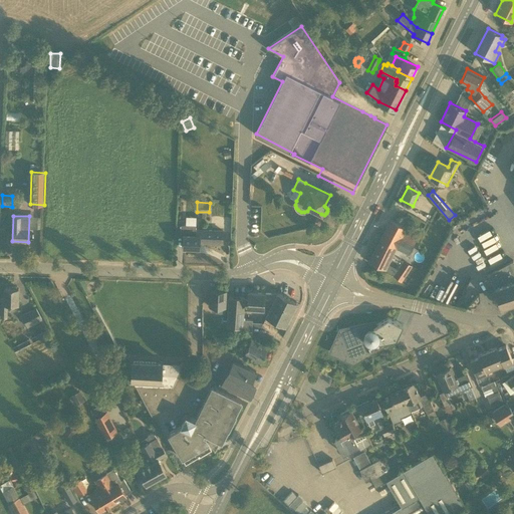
[(223,243),(223,231),(196,230),(196,217),(186,217),(186,225),(181,225),(181,235),(184,235),(184,247),(200,248),(200,242),(223,243)]
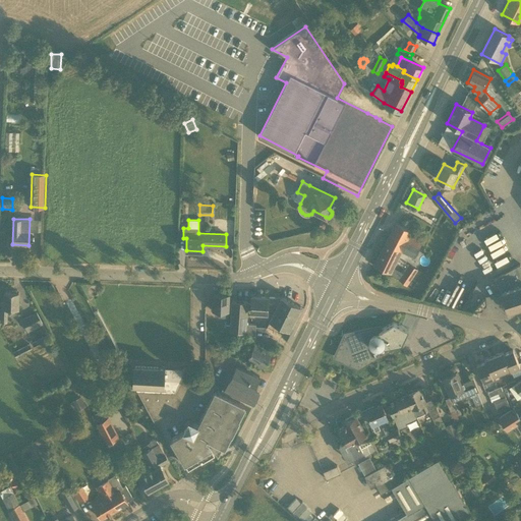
[(410,234),(412,231),(396,222),(373,265),(390,273),(401,250),(415,257),(423,241),(410,234)]
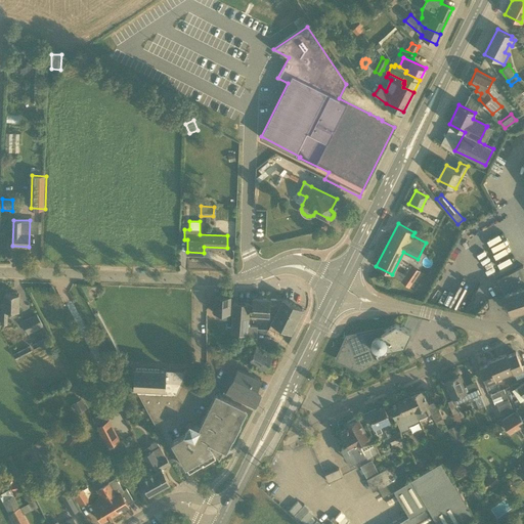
[(493,273),(496,277),(518,266),(516,262),(493,273)]
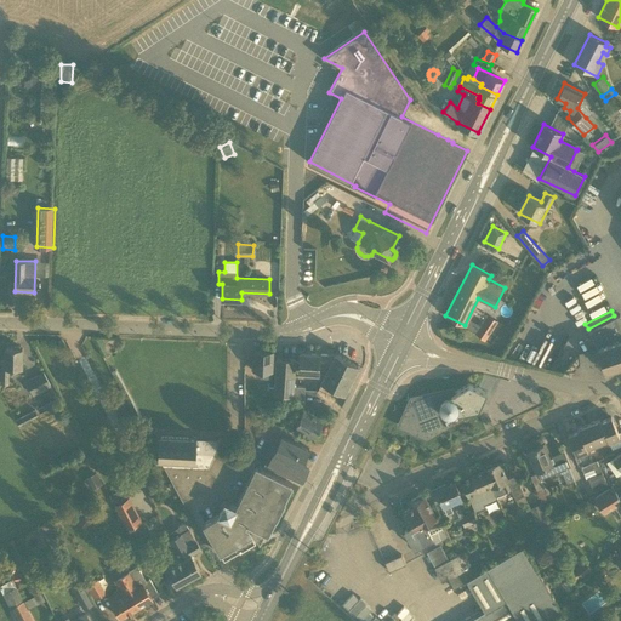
[(474,334),(484,341),(497,322),(488,315),(474,334)]
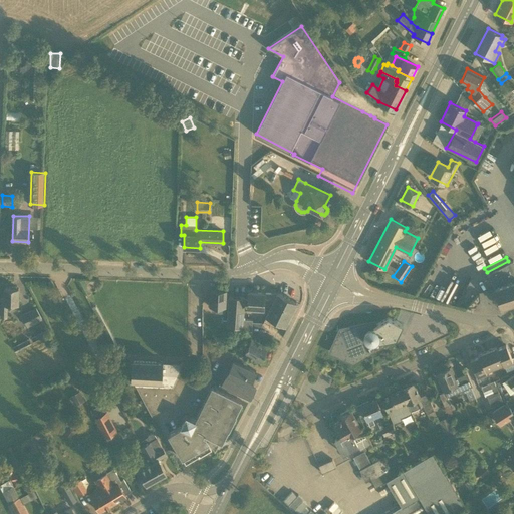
[(501,307),(513,302),(513,263),(513,261),(501,268),(487,274),(495,287),(501,307)]
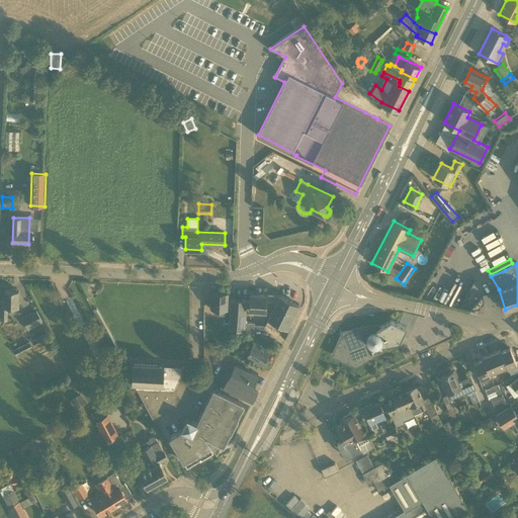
[(17,290),(16,289),(12,289),(11,290),(5,290),(4,298),(2,298),(1,320),(7,320),(7,307),(18,308),(18,290),(17,290)]
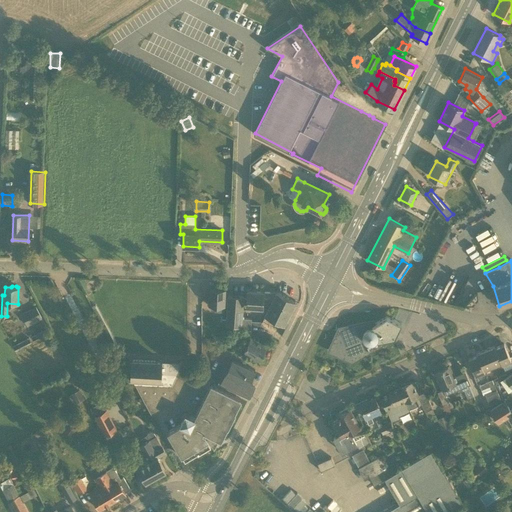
[(224,306),(225,289),(210,288),(210,293),(207,293),(207,301),(209,301),(209,305),(224,306)]
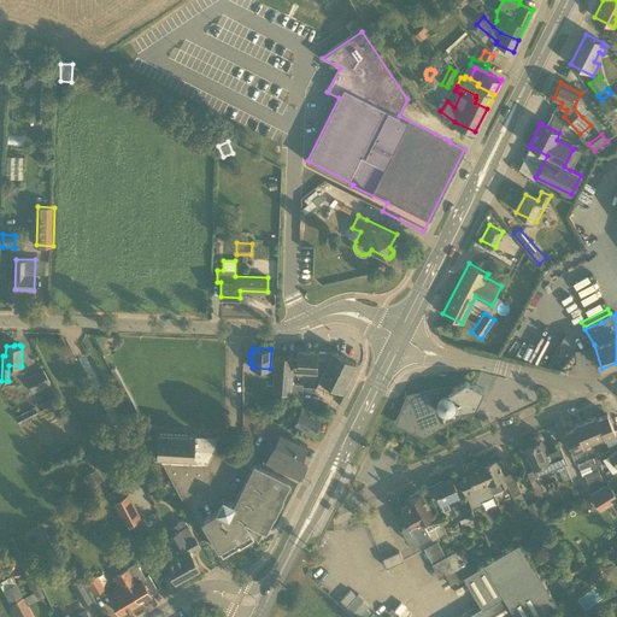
[(324,370),(333,352),(298,351),(297,370),(317,371),(317,369),(324,370)]
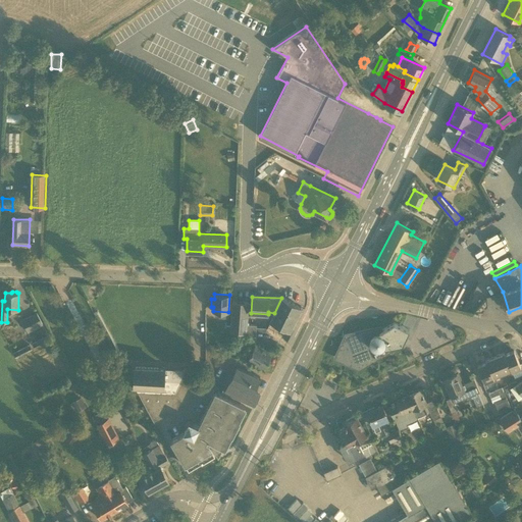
[(281,325),(290,330),(301,307),(281,298),(274,313),(266,328),(277,333),(281,325)]
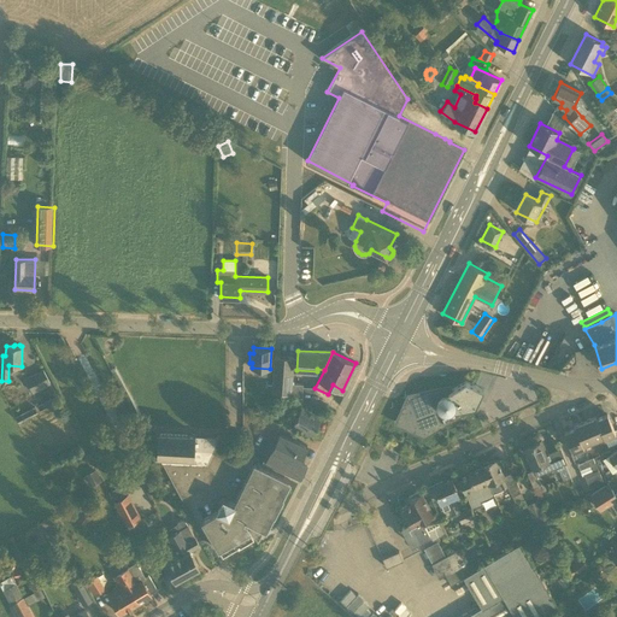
[(292,383),(294,358),(275,357),(272,391),(292,394),(292,383)]
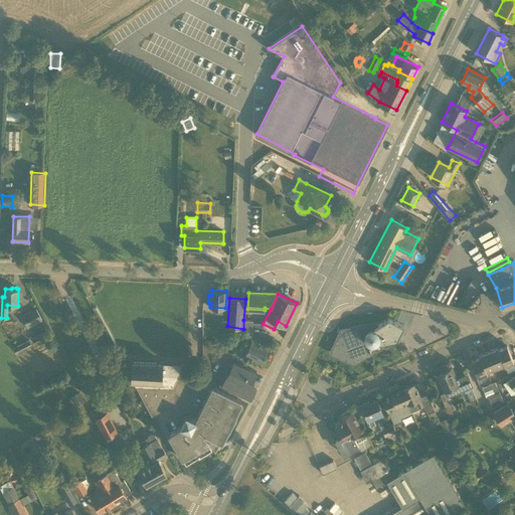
[(22,317),(28,328),(42,320),(36,309),(22,317)]
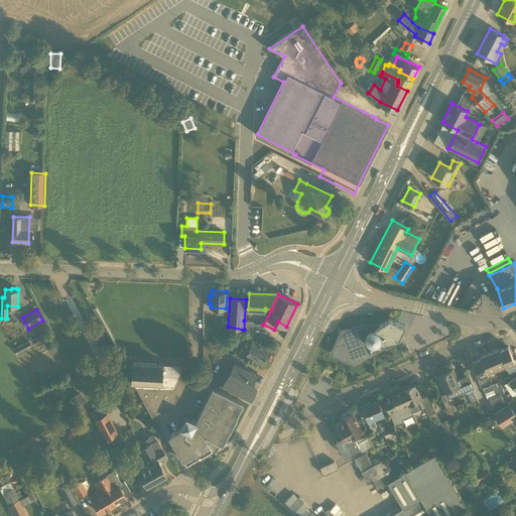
[(401,333),(404,326),(397,323),(389,318),(377,327),(376,325),(342,331),(332,354),(355,363),(384,346),(383,344),(398,341),(401,333)]
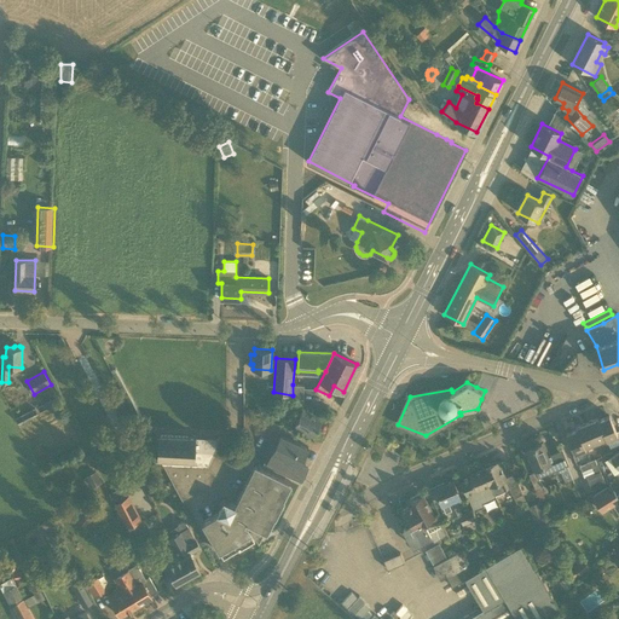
[(293,385),(293,395),(304,398),(304,387),(304,385),(293,385)]
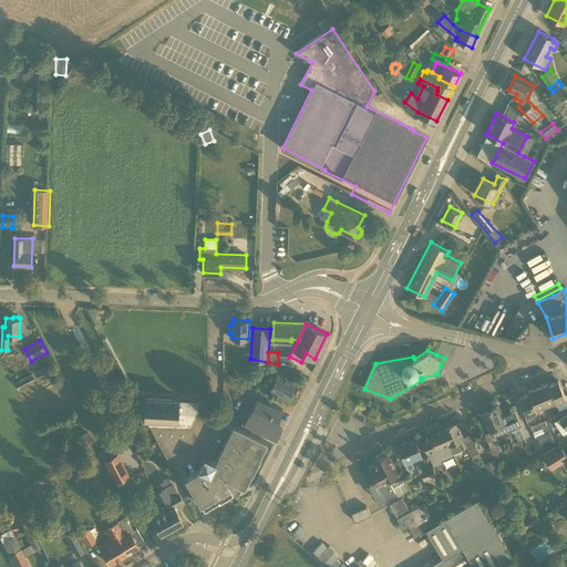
[(38,378),(54,369),(52,364),(35,373),(38,378)]
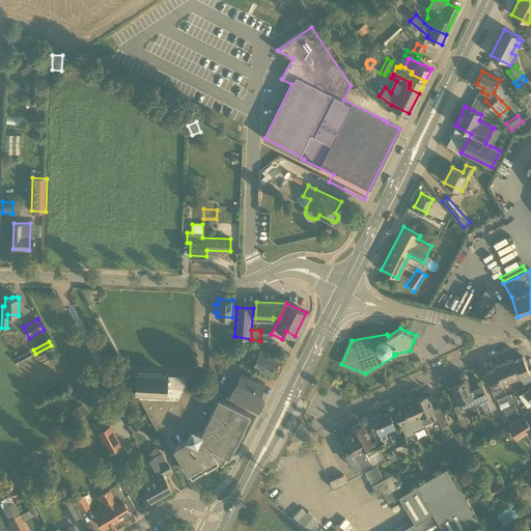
[(16,363),(32,355),(30,350),(14,358),(16,363)]
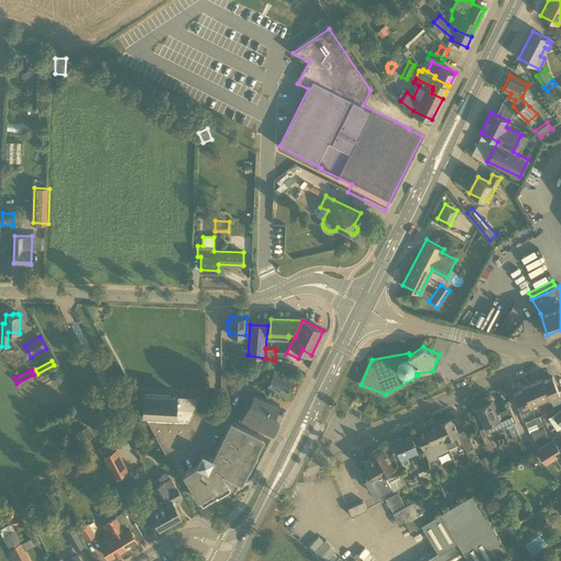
[(293,378),(274,369),(273,373),(266,370),(260,382),(285,395),(293,378)]
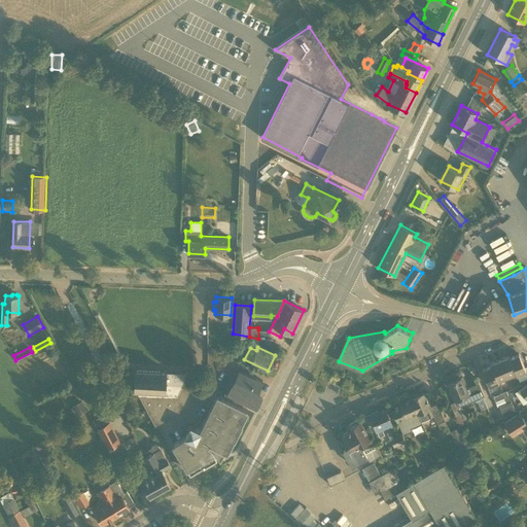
[(220,363),(223,357),(208,350),(208,357),(220,363)]
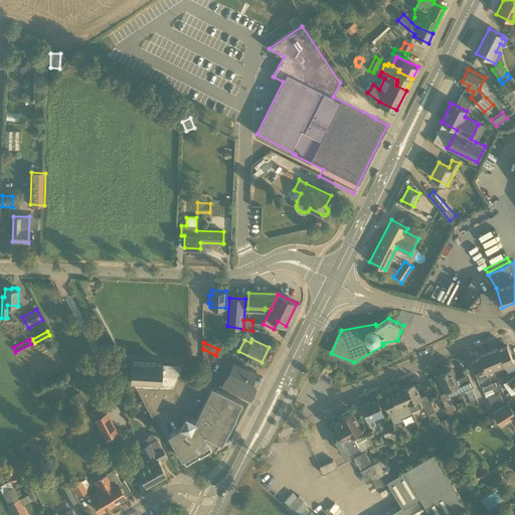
[(514,362),(507,346),(498,349),(497,348),(504,364),(505,366),(514,362)]
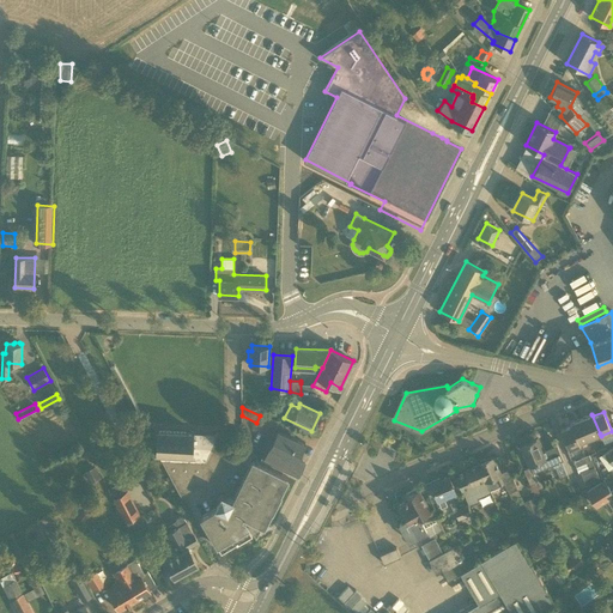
[(600,434),(592,414),(582,418),(589,438),(600,434)]
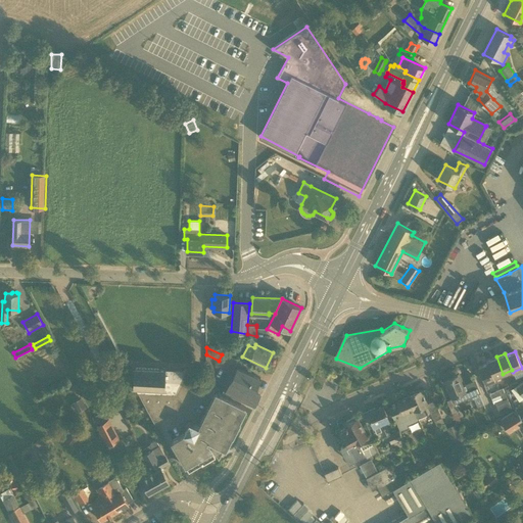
[(216,367),(219,361),(206,354),(206,363),(216,367)]
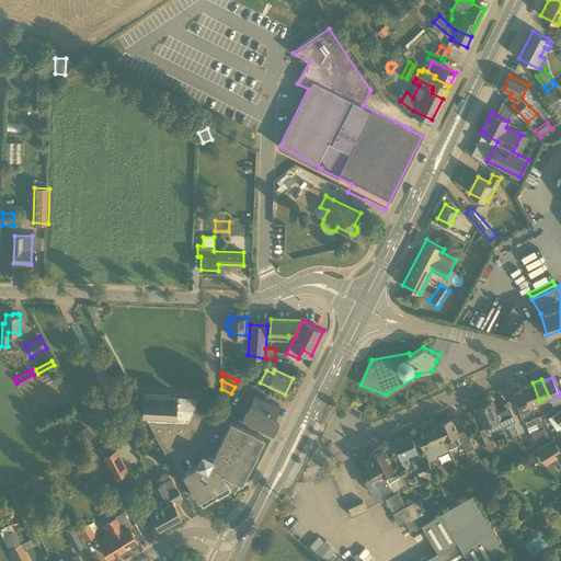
[(530,407),(530,404),(539,401),(533,382),(523,387),(530,407)]
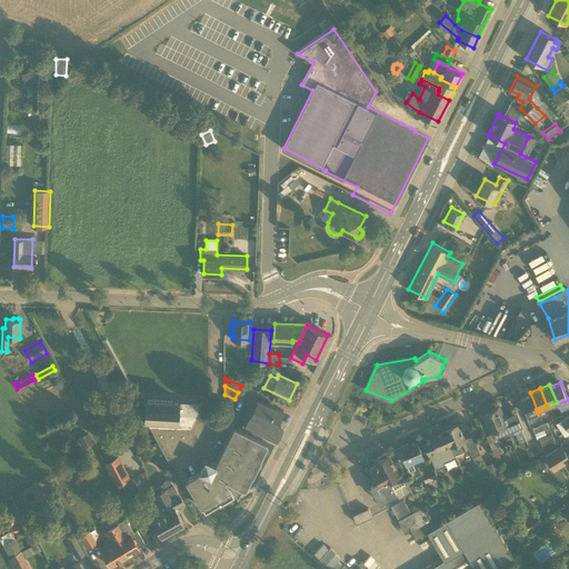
[(528,417),(538,412),(530,392),(529,392),(530,395),(520,399),(528,417)]
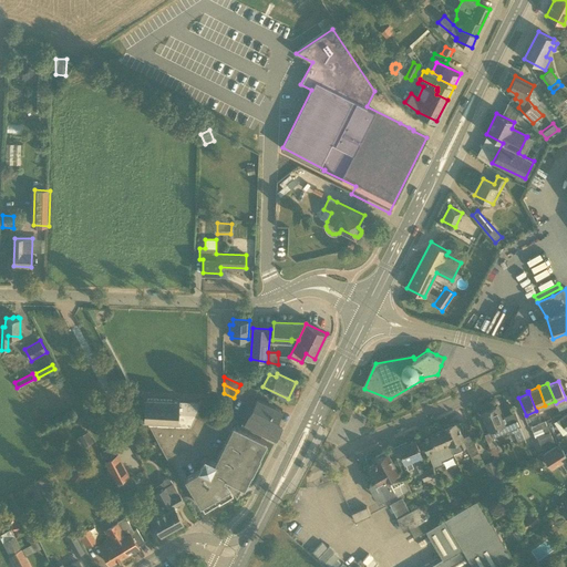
[(179,413),(179,400),(145,398),(145,418),(167,460),(196,443),(193,437),(194,435),(200,439),(208,422),(219,426),(224,415),(224,412),(202,401),(195,413),(179,413)]
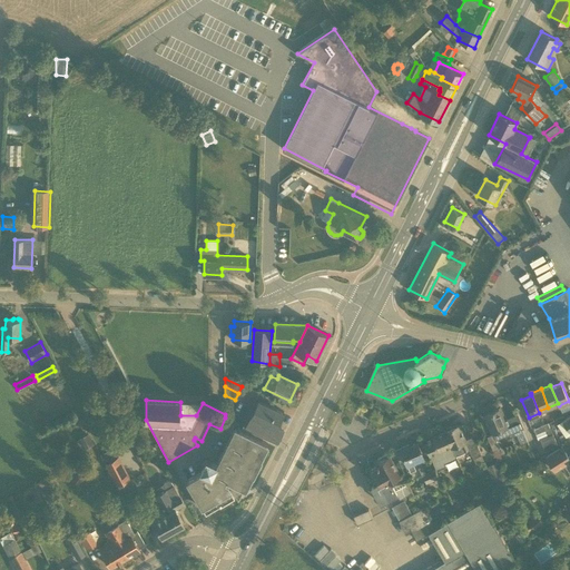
[(249,429),(252,431),(277,443),(284,431),(276,428),(278,422),(282,423),(283,420),(281,419),(283,412),(258,400),(251,415),(255,418),(249,429)]
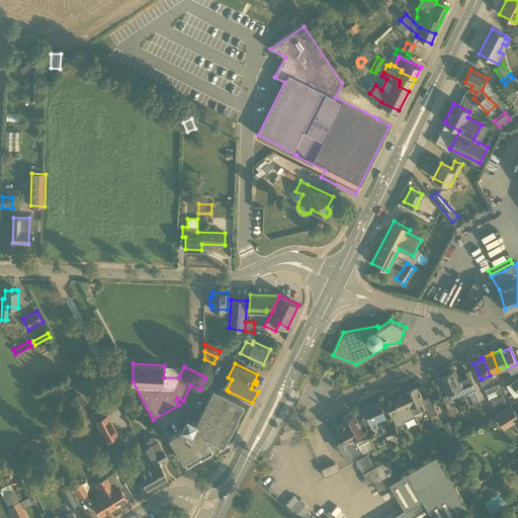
[(453,370),(440,375),(447,392),(451,390),(455,398),(476,389),(469,375),(458,380),(453,370)]
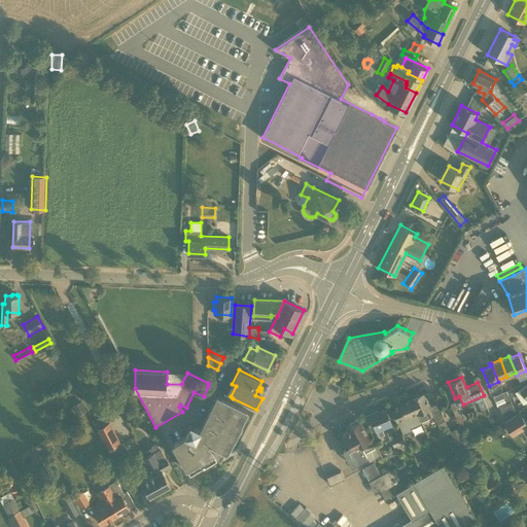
[(411,398),(412,399),(417,413),(418,413),(422,422),(430,419),(429,418),(434,416),(437,424),(446,420),(437,403),(430,407),(424,392),(417,395),(416,394),(413,396),(413,397),(411,398)]
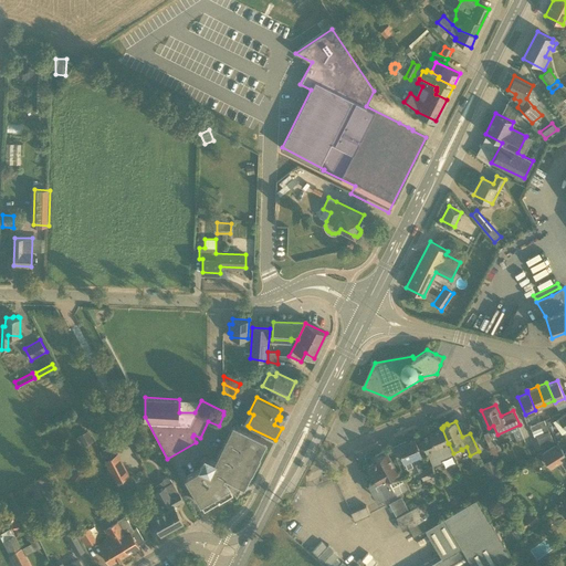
[(252,471),(259,456),(265,441),(233,425),(215,462),(205,457),(199,468),(200,469),(186,477),(205,509),(218,500),(219,501),(233,492),(232,490),(242,483),(244,484),(251,470),(252,471)]
